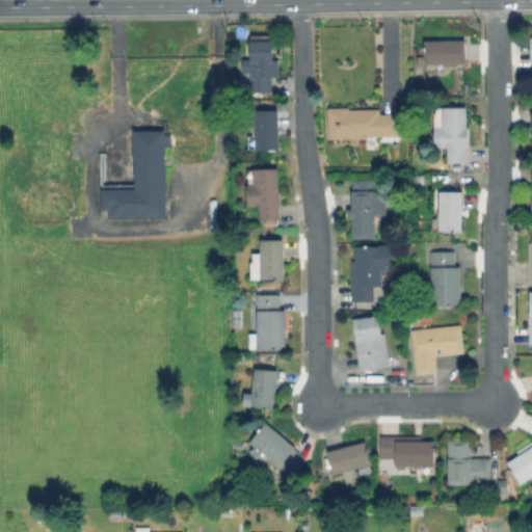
[(273,40),(273,58),(278,58),(278,76),(272,76),(272,91),(270,91),(270,95),(263,95),(263,91),(250,91),(249,72),(243,72),(243,59),(250,59),(250,41),(273,40)]
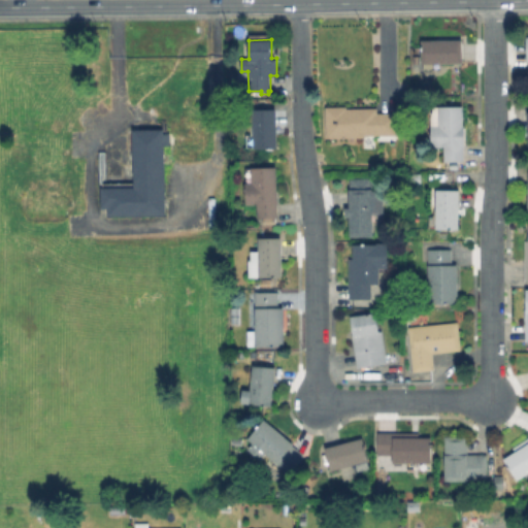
[(463,39),(463,62),(422,63),(422,60),(414,60),(414,54),(422,54),(422,40),(463,39)]
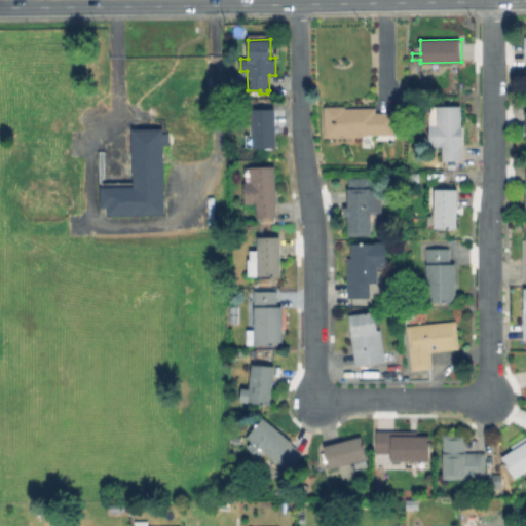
[(395,112),(395,134),(374,134),(374,146),(362,147),(361,136),(326,137),(326,106),(345,106),(345,108),(376,107),(376,112),(395,112)]
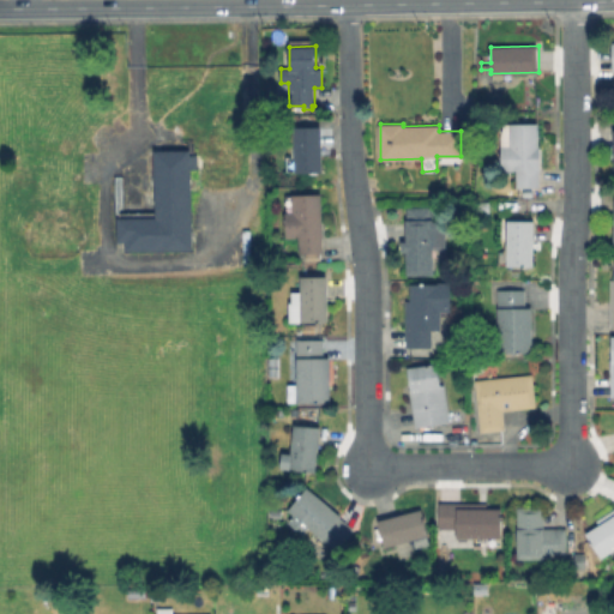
[(540,124),(540,169),(539,169),(539,187),(516,187),(516,169),(513,169),(513,170),(501,170),(501,138),(504,124),(540,124)]
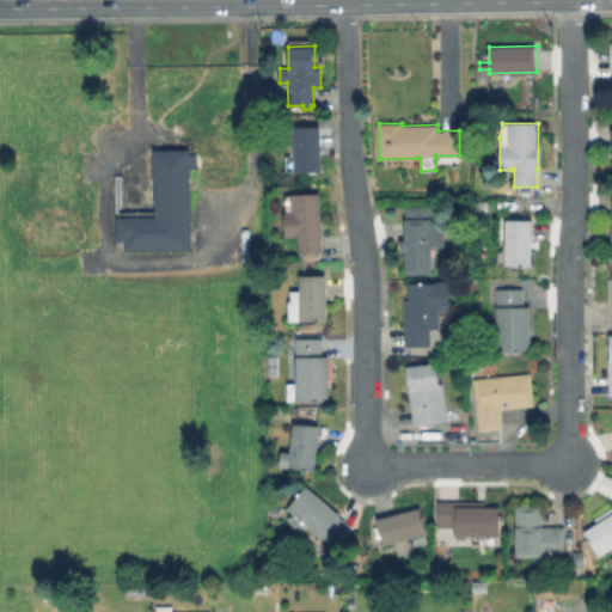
[(322,126),(322,171),(294,171),(294,127),(322,126)]
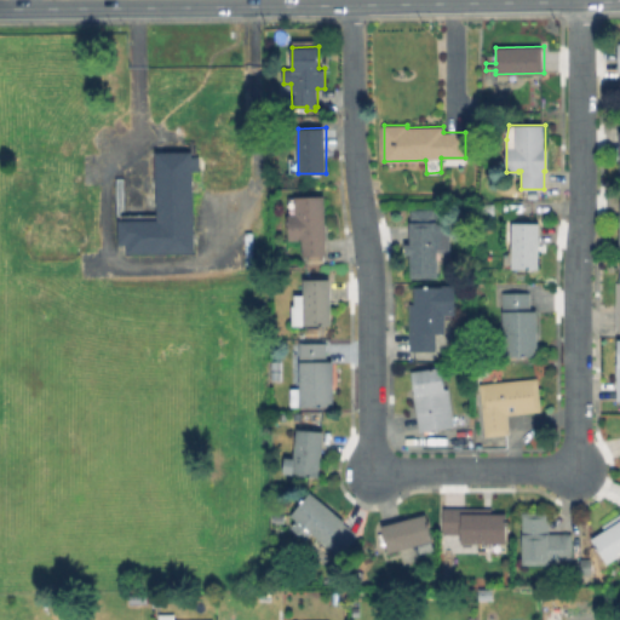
[(234,147),(234,178),(231,178),(231,188),(193,188),(194,252),(127,253),(126,244),(119,244),(119,219),(156,218),(156,151),(189,150),(189,154),(200,154),(200,147),(234,147)]
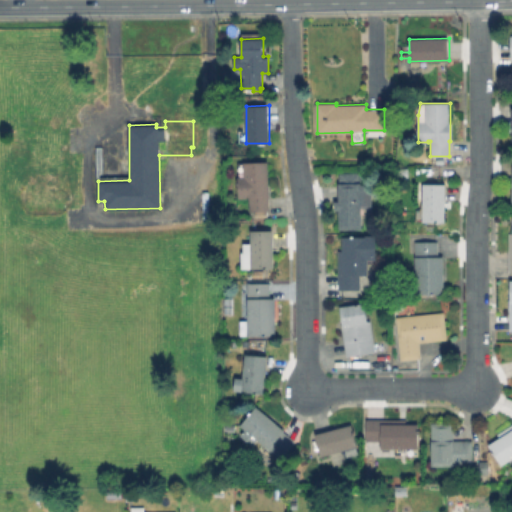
[(268,161),(269,210),(249,211),(249,197),(238,197),(238,177),(244,176),(243,162),(268,161)]
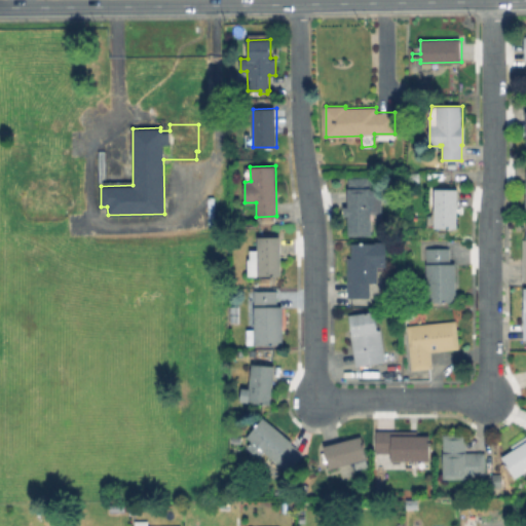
[(374,188),(374,235),(349,235),(349,211),(347,211),(347,181),(365,181),(365,188),(374,188)]
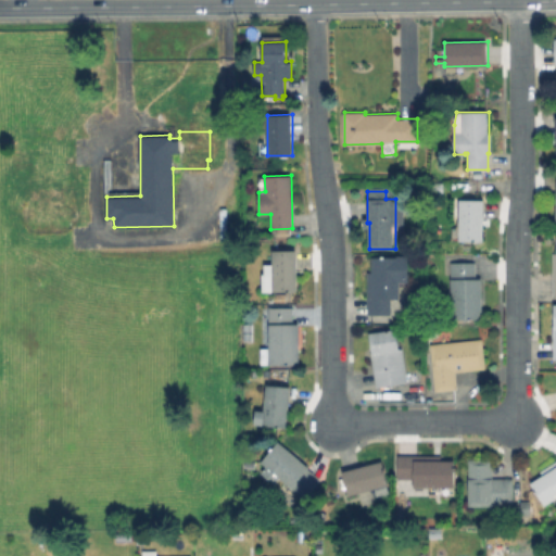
[(484,200),(483,240),(459,240),(459,199),(484,200)]
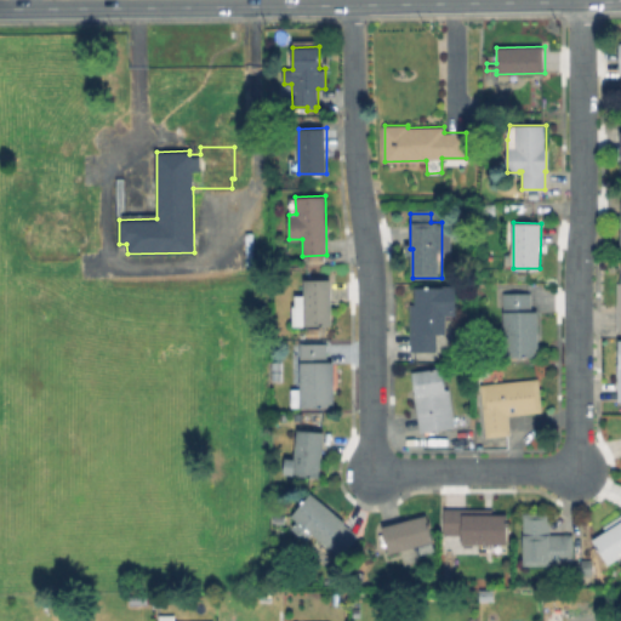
[(331,279),(332,325),(305,325),(305,324),(297,324),(296,309),(305,309),(305,279),(331,279)]
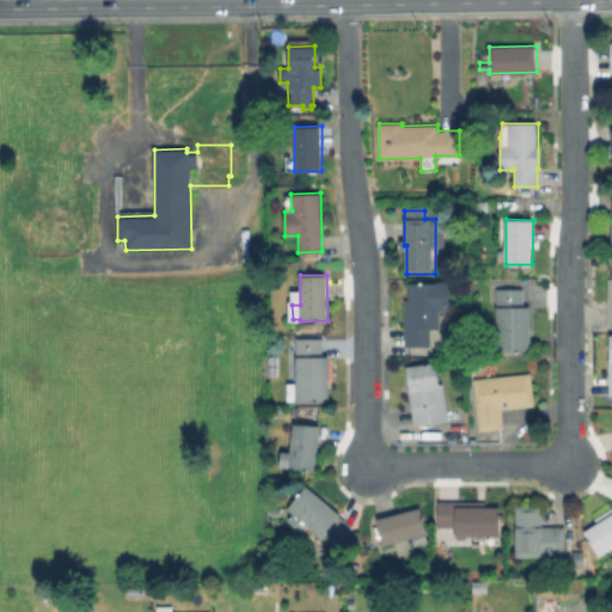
[(450,281),(450,310),(441,310),(441,328),(430,329),(430,346),(404,346),(404,299),(410,299),(409,282),(436,282),(436,281),(450,281)]
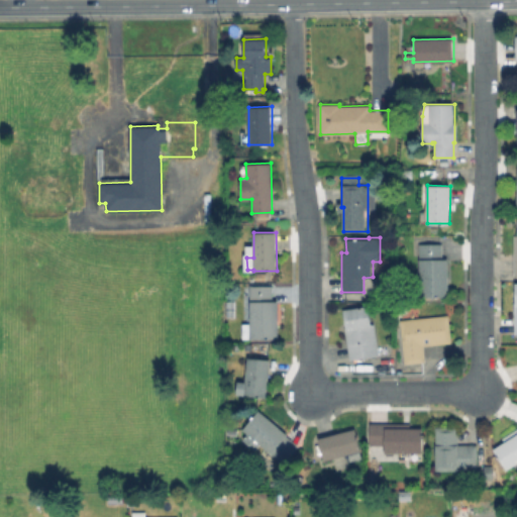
[(447,259),(448,296),(419,297),(419,243),(442,243),(442,259),(447,259)]
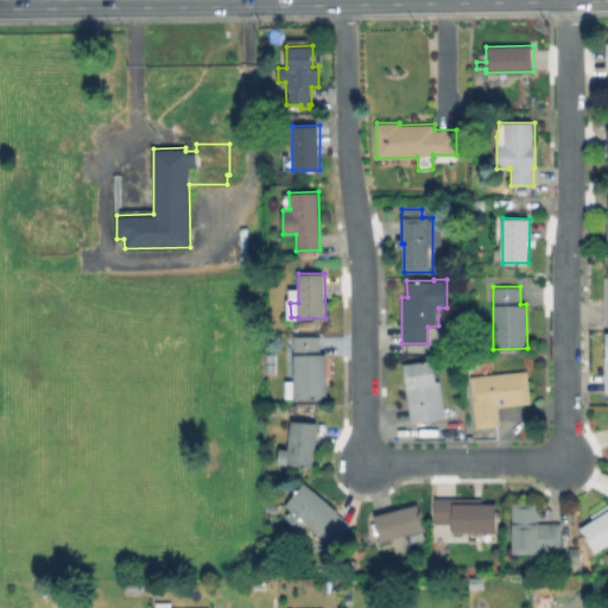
[(327,354),(327,398),(286,398),(285,380),(295,380),(293,335),(321,335),(321,354),(327,354)]
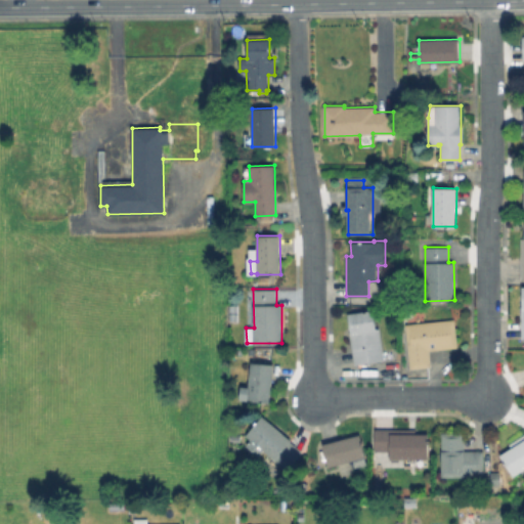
[(236,305),(236,321),(227,321),(228,305),(236,305)]
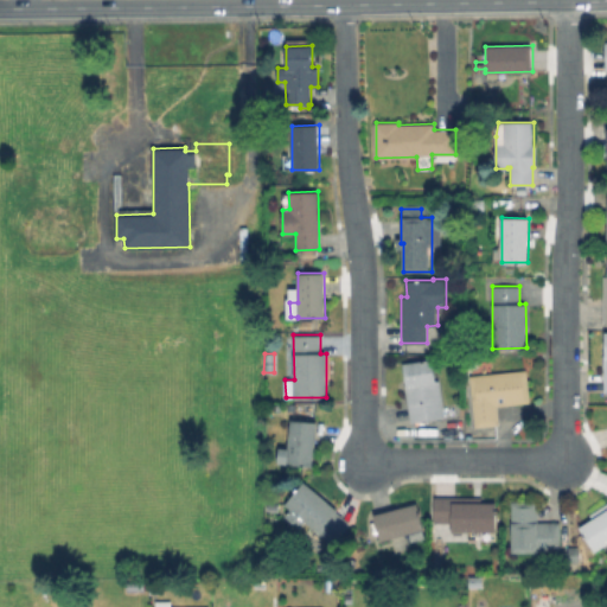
[(433,358),(435,379),(439,379),(445,416),(411,422),(406,385),(407,384),(403,363),(433,358)]
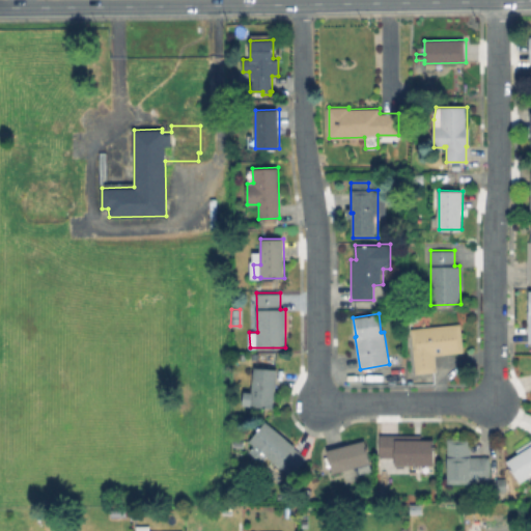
[(437,371),(416,373),(411,329),(460,324),(464,352),(436,355),(437,371)]
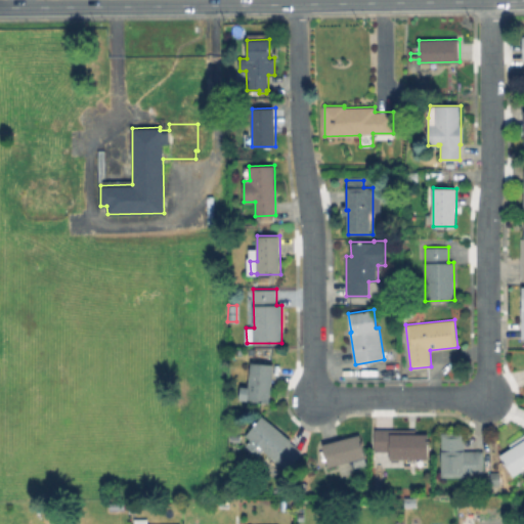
[(274,364),(270,403),(241,399),(242,385),(248,386),(252,361),(274,364)]
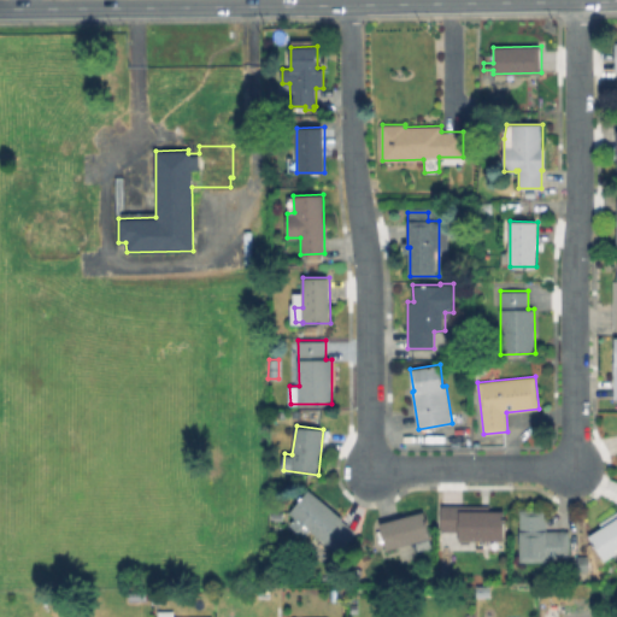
[(342,519),(356,532),(338,553),(310,529),(305,536),(291,523),(295,517),(289,512),(310,489),(344,518),(342,519)]
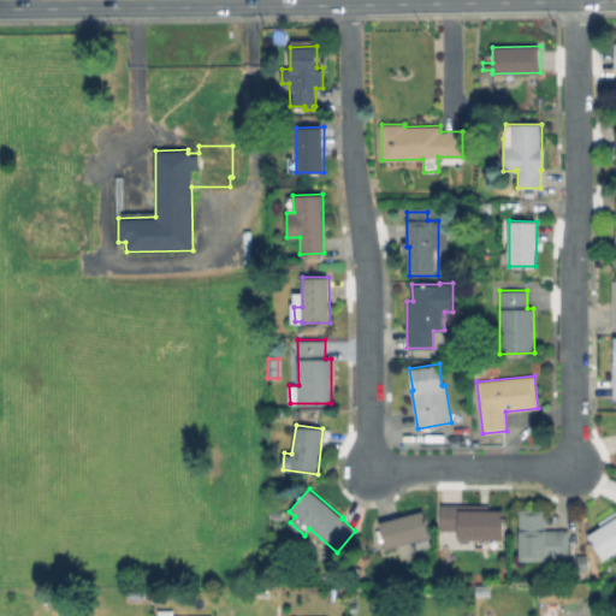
[(503,509),(504,539),(458,539),(458,531),(442,531),(440,504),(489,504),(489,509),(503,509)]
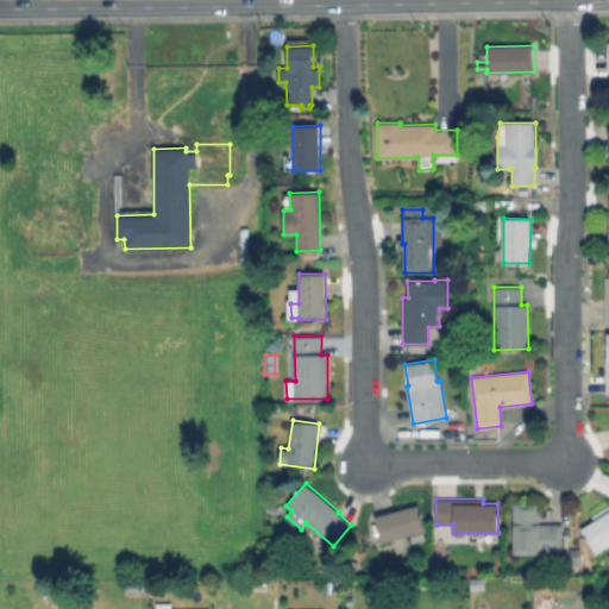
[(560,523),(562,552),(514,553),(514,503),(539,502),(539,523),(560,523)]
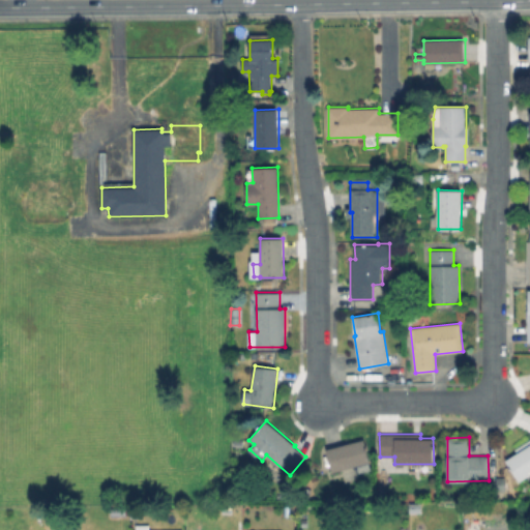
[(371,463),(332,472),(326,449),(364,439),(371,463)]
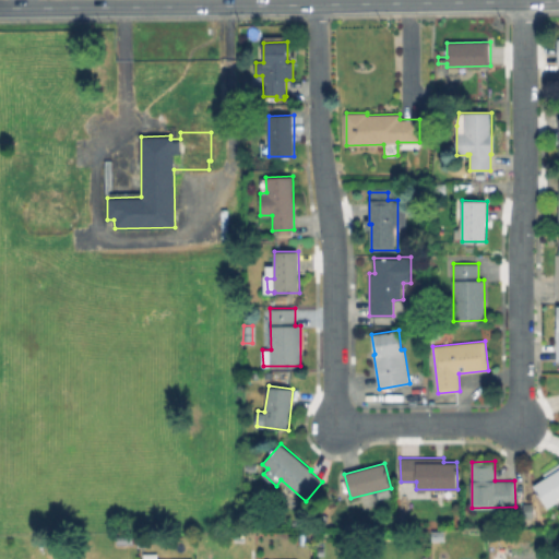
[(558,500),(547,508),(533,485),(545,477),(543,474),(558,463),(558,500)]
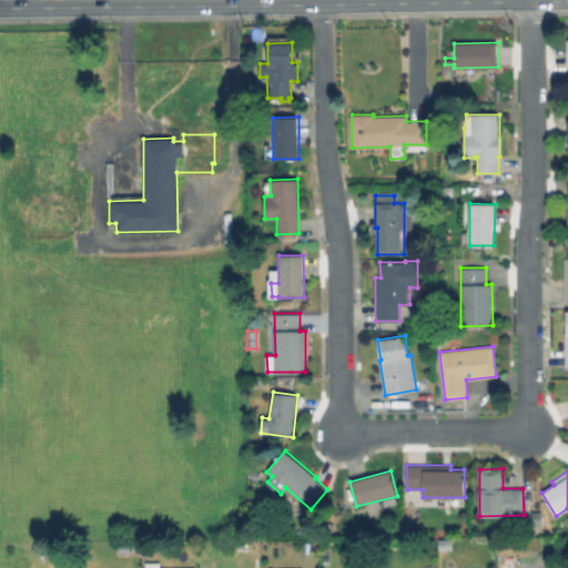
[(541,525),(531,525),(531,511),(541,511),(541,525)]
